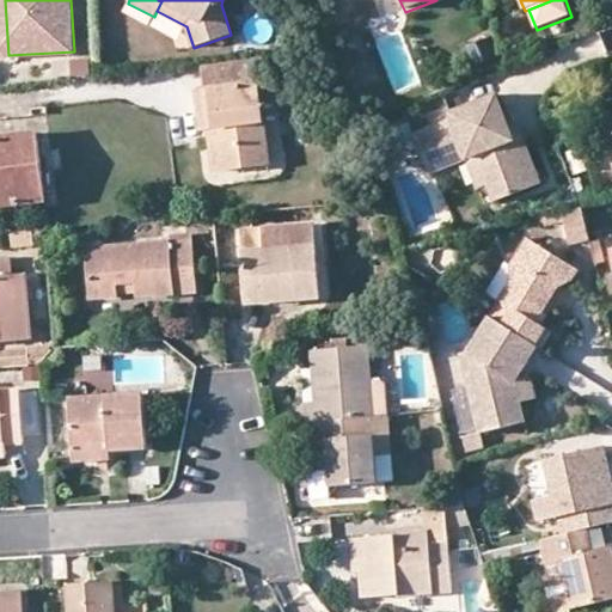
[(500,59),(493,37),(465,48),(473,69),(500,59)]
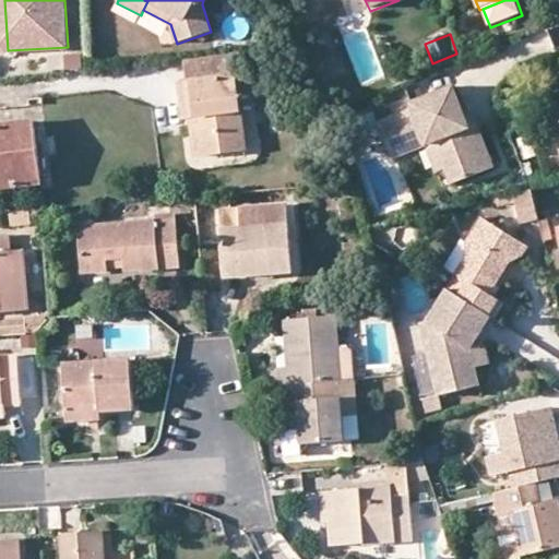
[(239,51),(187,58),(190,81),(181,82),(186,119),(198,117),(203,155),(245,150),(235,73),(242,72),(239,51)]
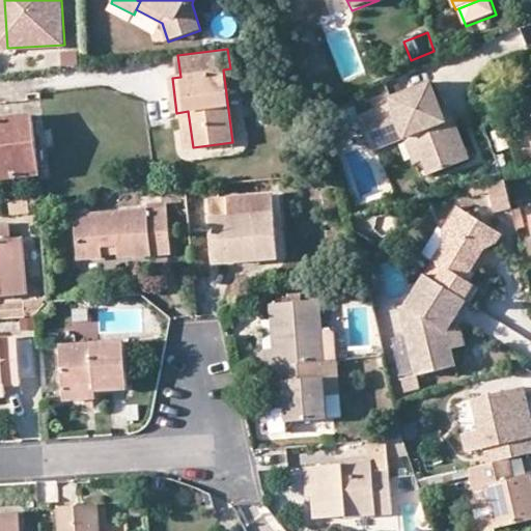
[(373,151),(406,140),(423,134),(429,149),(424,162),(429,175),(470,161),(456,121),(447,124),(444,115),(431,84),(391,101),(393,106),(361,118),(373,151)]
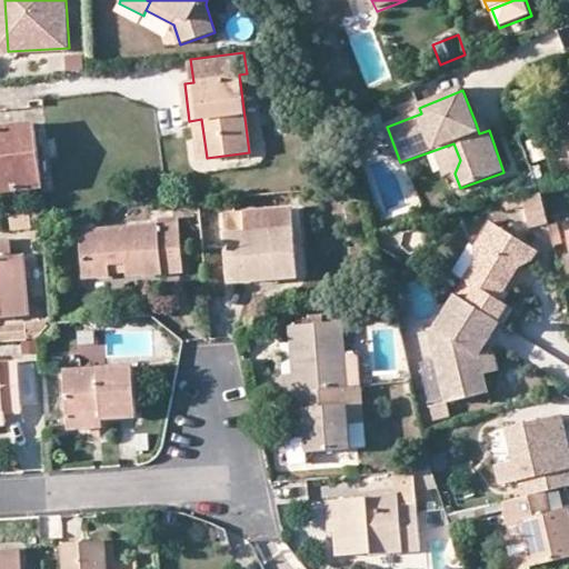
[(485,119),(476,123),(479,133),(489,130),(485,119)]
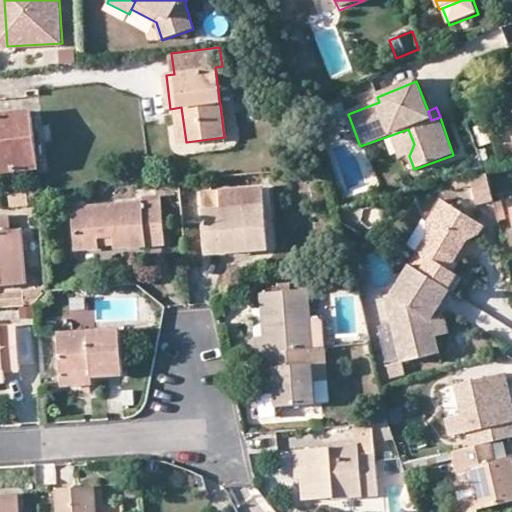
[(30,111),(0,114),(0,172),(38,168),(30,111)]
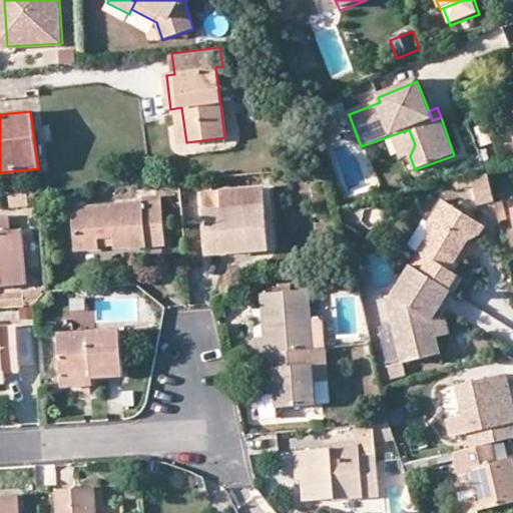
[(400,158),(410,156),(415,144),(409,129),(392,135),(400,158)]
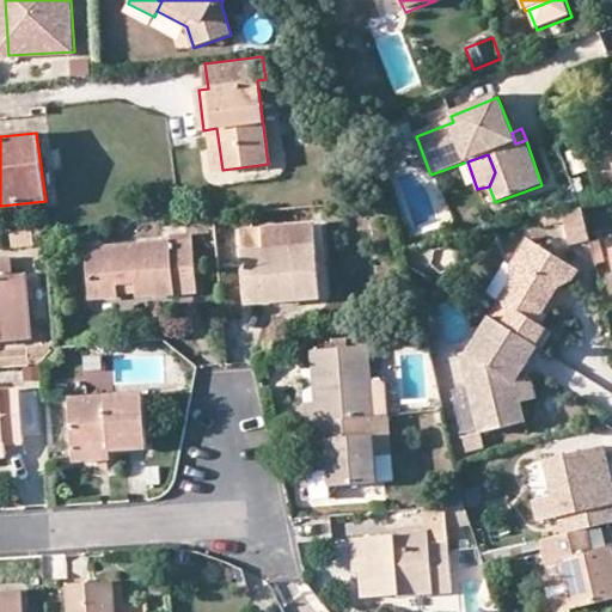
[(562,210),(564,219),(569,243),(591,238),(582,206),(562,210)]
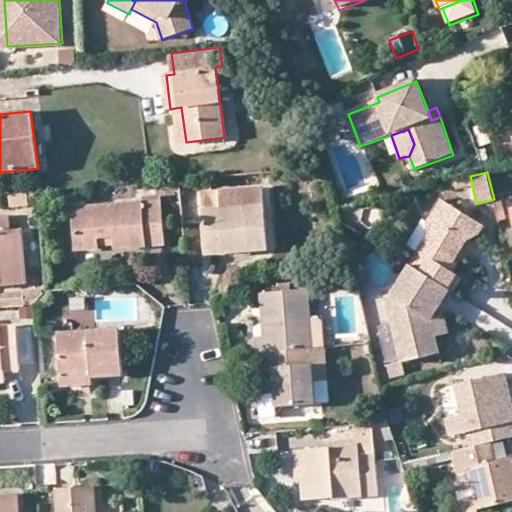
[(457,187),(472,183),(470,176),(455,180),(457,187)]
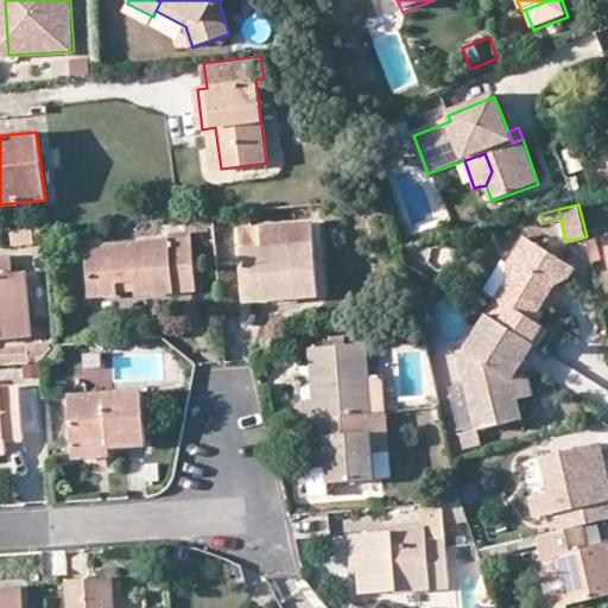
[(314,223),(240,229),(246,301),(318,295),(314,223)]
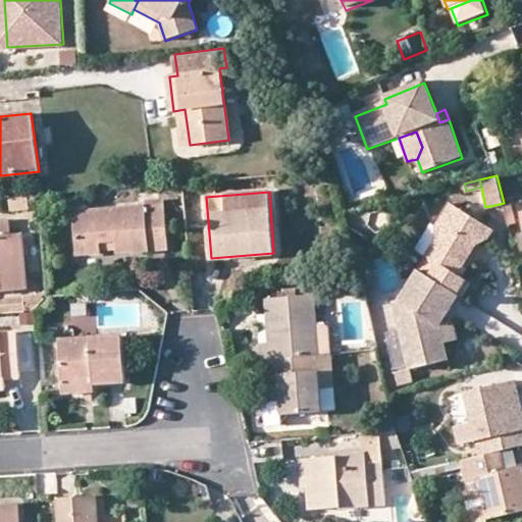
[(40,195),(10,197),(11,210),(32,209),(32,204),(41,203),(40,195)]
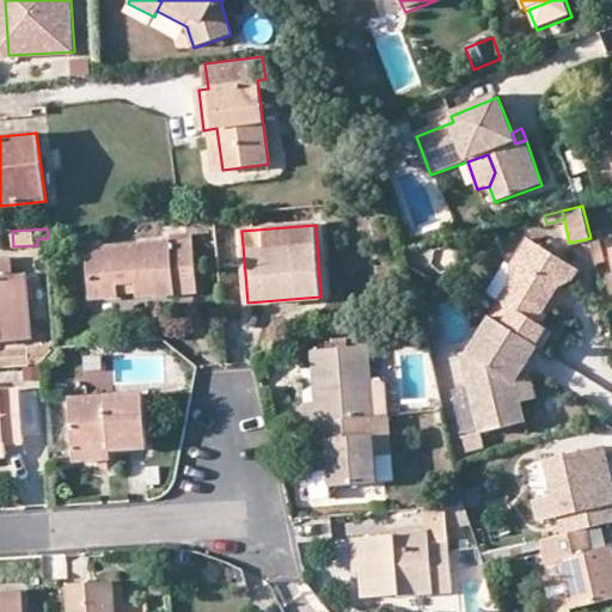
[(510,283),(490,318),(537,347),(546,331),(531,320),(544,301),(537,295),(548,281),(556,286),(570,283),(577,269),(528,237),(508,269),(510,283)]
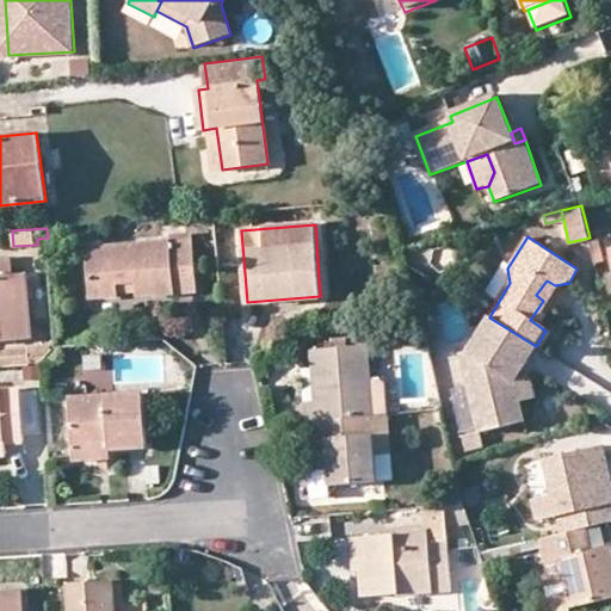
[(193,240),(87,250),(92,298),(121,296),(119,284),(136,283),(137,295),(198,289),(193,240)]
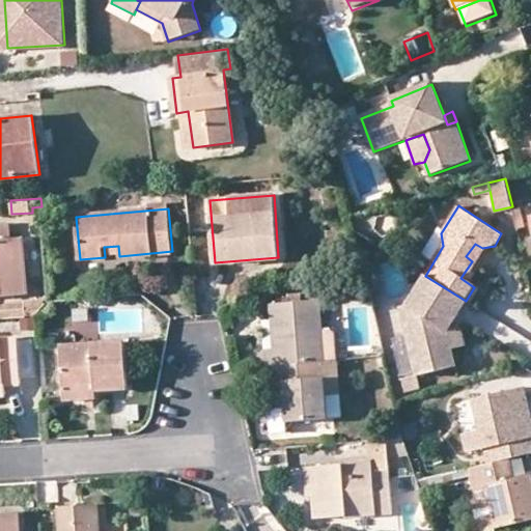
[(0,223),(0,295),(29,292),(25,238),(12,239),(10,223),(0,223)]
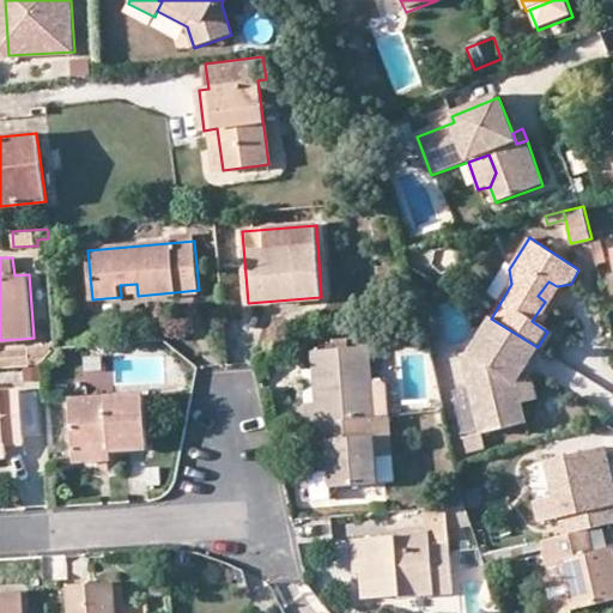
[(557,286),(548,281),(538,296),(545,302),(557,286)]
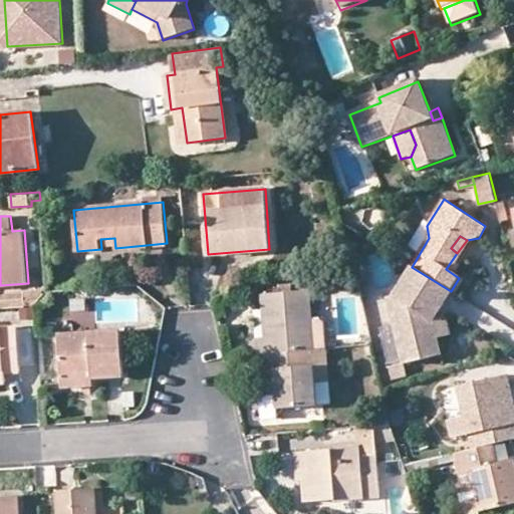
[(338,265),(339,275),(355,273),(353,264),(338,265)]
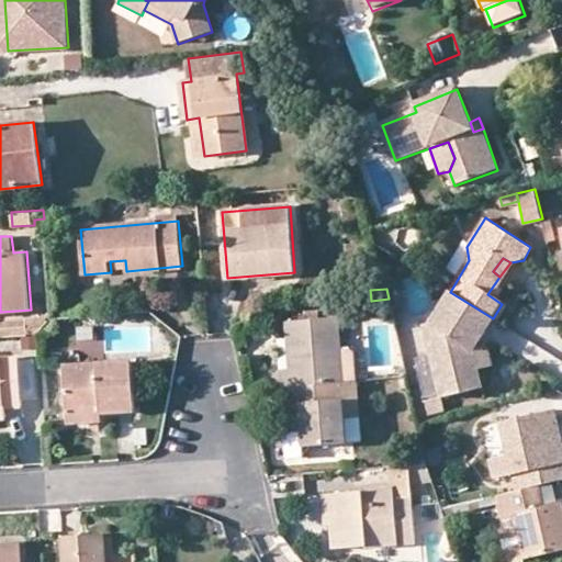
[(493,318),(450,292),(431,324),(425,325),(442,396),(483,386),(479,369),(478,368),(474,349),(493,318)]
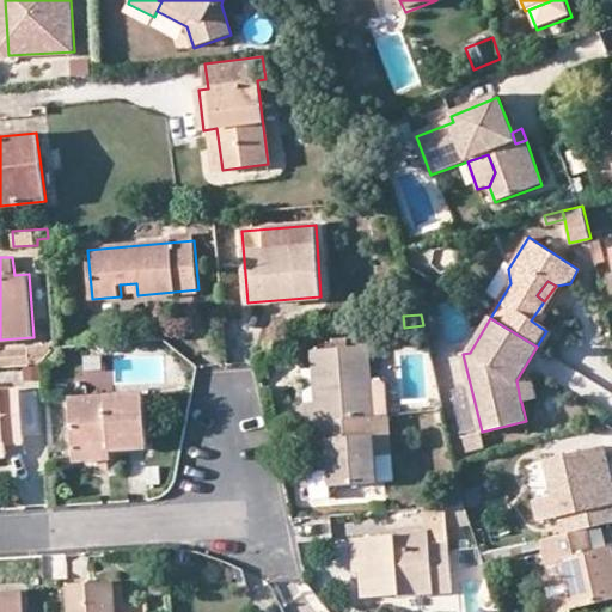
[(427,340),(423,325),(404,328),(405,341),(427,340)]
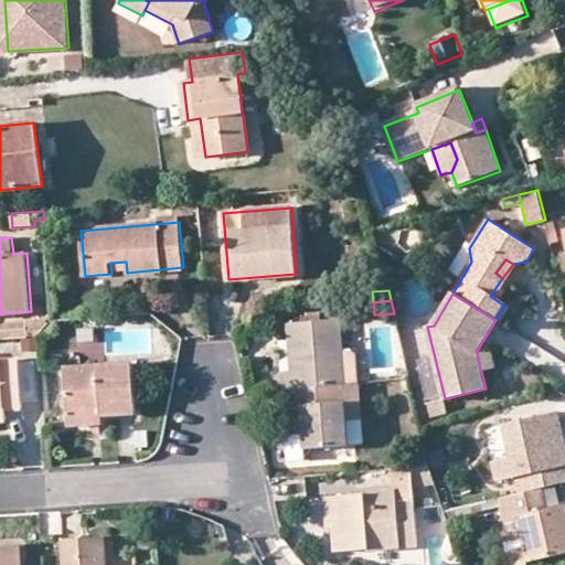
[(285,390),(292,388),(345,384),(345,366),(341,318),(289,322),(289,340),(294,339),(296,370),(283,371),(285,390)]
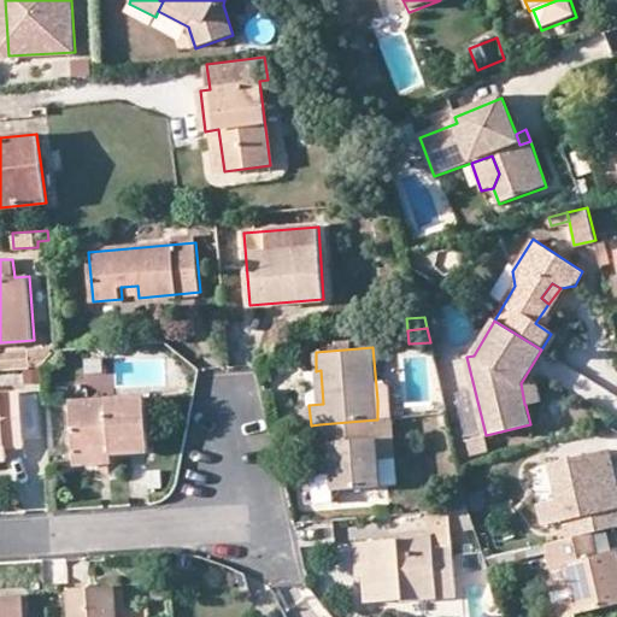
[(0,354),(0,371),(48,369),(47,352),(0,354)]
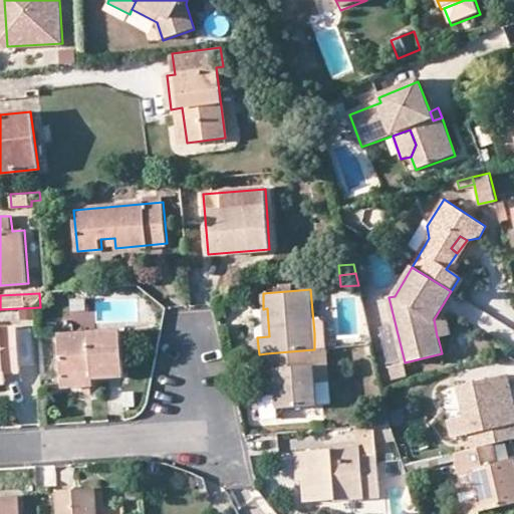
[(446,317),(434,319),(437,336),(449,332),(446,317)]
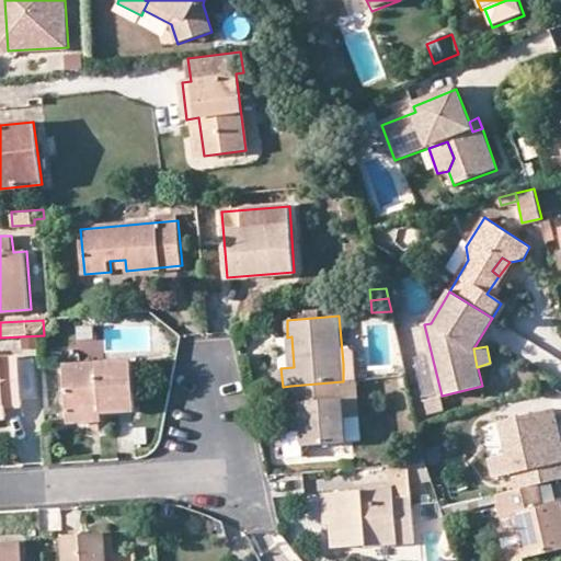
[(0,418),(8,418),(7,407),(23,405),(20,357),(0,357),(0,418)]
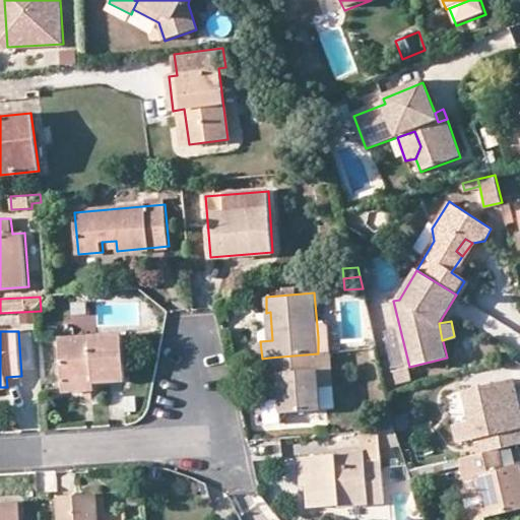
[(60,337),(62,377),(92,376),(93,383),(126,381),(122,332),(60,337)]
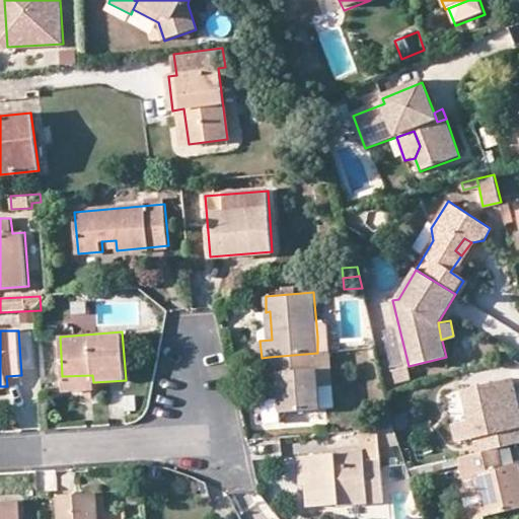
[(329,336),(317,337),(317,353),(330,352),(329,336)]
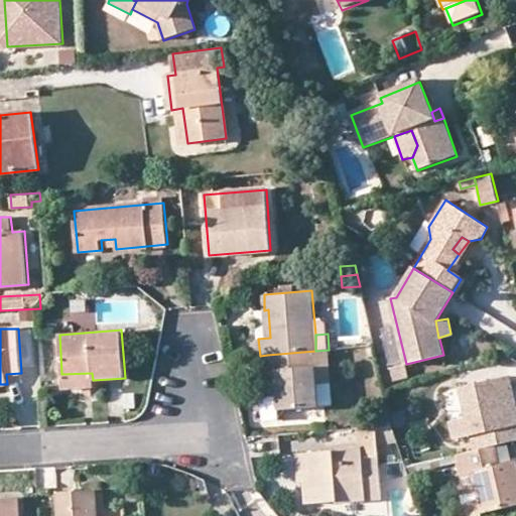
[(315,351),(267,355),(271,395),(277,395),(279,409),(318,407),(316,383),(331,381),(329,350),(315,351)]
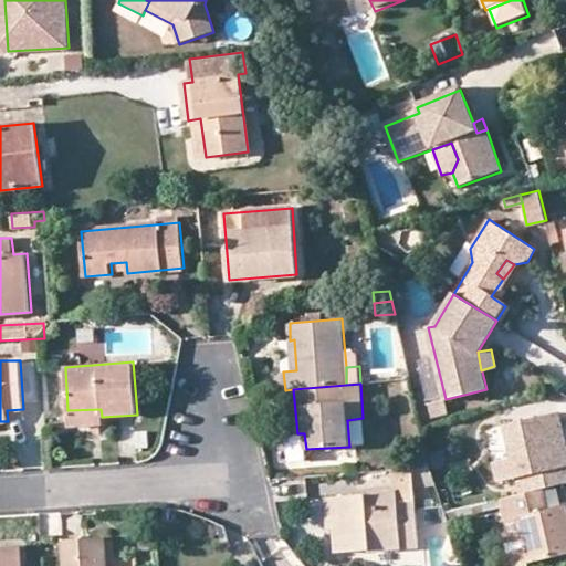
[(103,422),(102,417),(101,409),(67,410),(69,425),(103,422)]
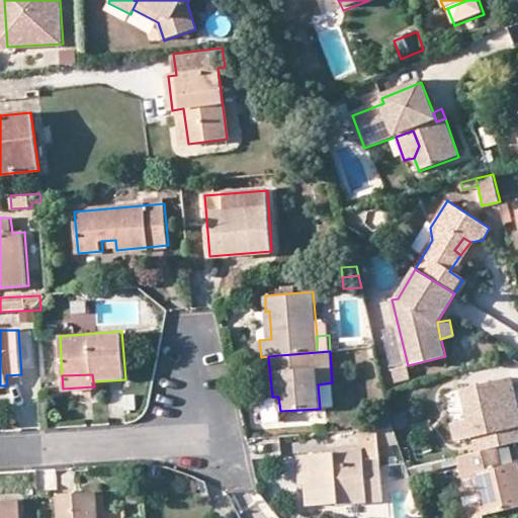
[(478,454),(496,449),(517,444),(517,428),(516,429),(510,401),(517,399),(513,380),(461,393),(468,424),(450,428),(455,446),(475,441),(478,454)]
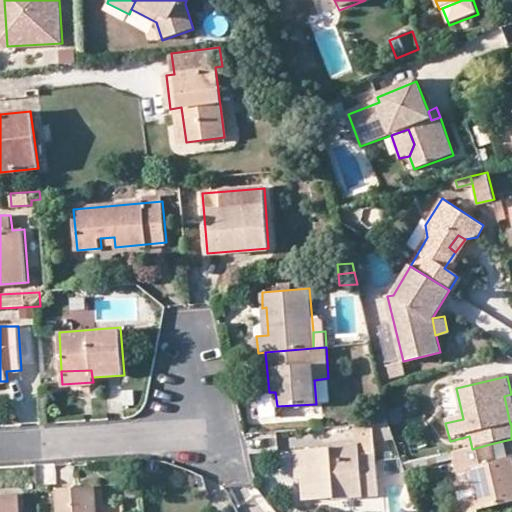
[(305,478),(301,479),(304,499),(378,492),(371,424),(353,426),(355,445),(303,450),(305,478)]
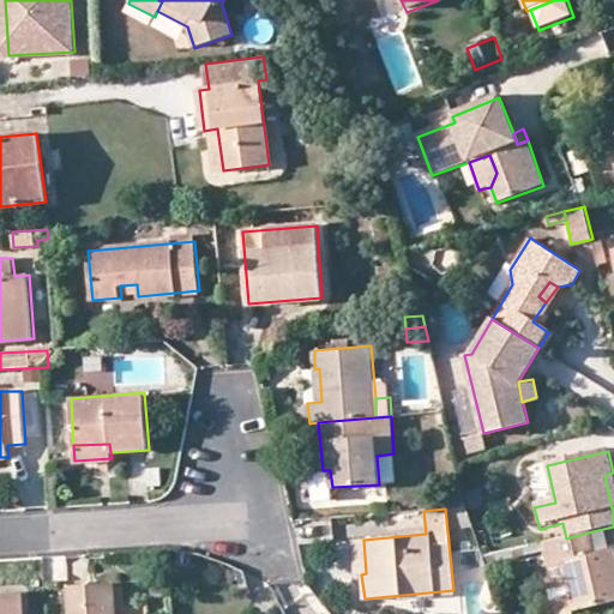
[(613,552),(594,557),(588,533),(566,539),(545,543),(551,567),(566,564),(577,613),(613,605),(613,552)]
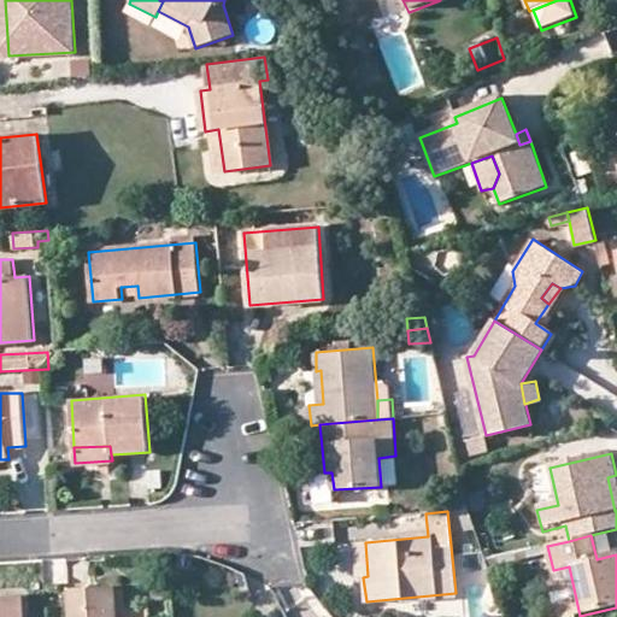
[(357,577),(363,577),(368,576),(365,542),(353,544),(357,577)]
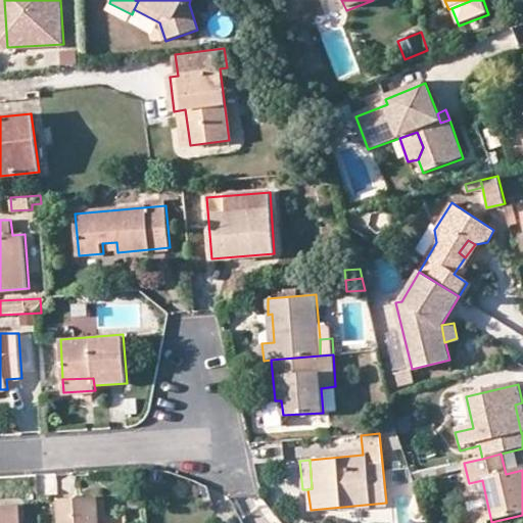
[(99,522),(97,496),(60,498),(61,522),(99,522)]
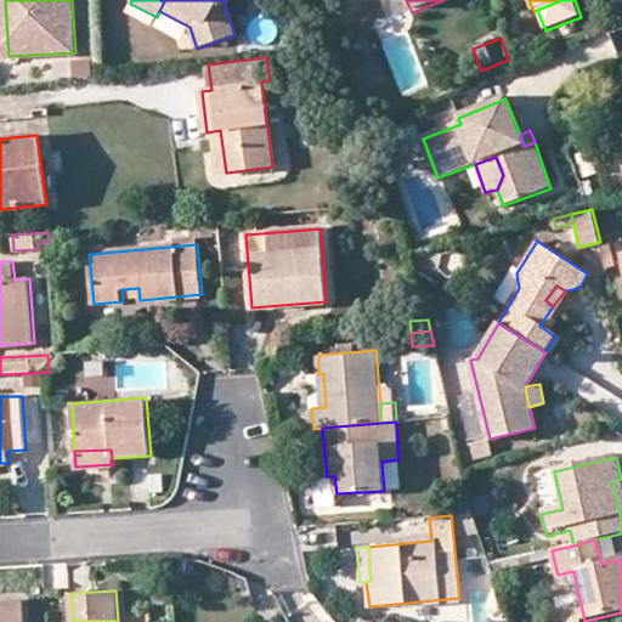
[(0,621),(23,621),(22,599),(0,599),(0,621)]
